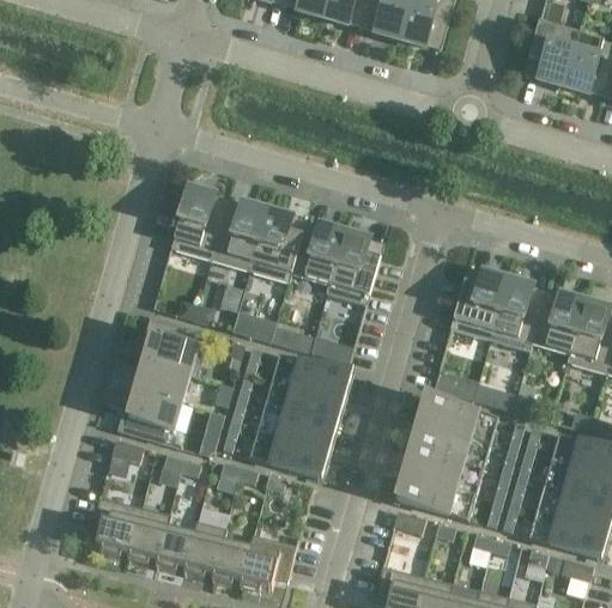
[(286,0),(285,5),(323,17),(328,0),(286,0)]
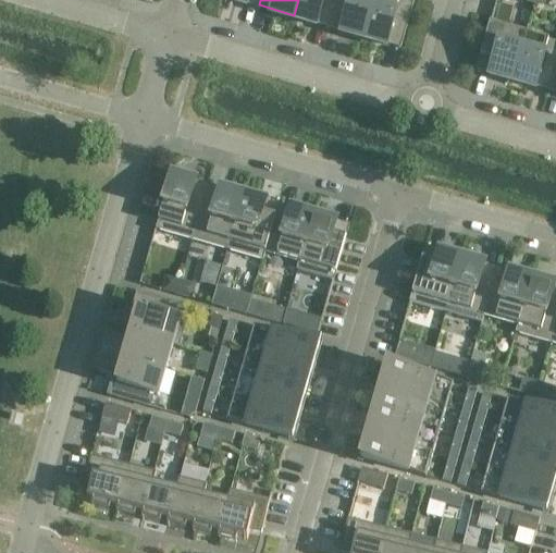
[(298,0),(294,15),(329,25),(336,0),(298,0)]
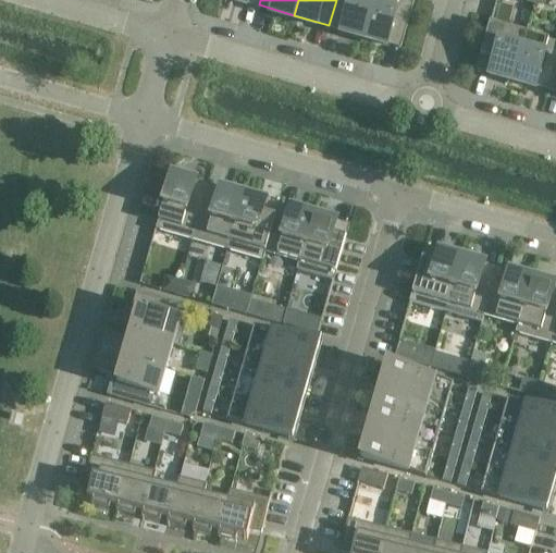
[(336,0),(329,25),(365,35),(373,0),(336,0)]
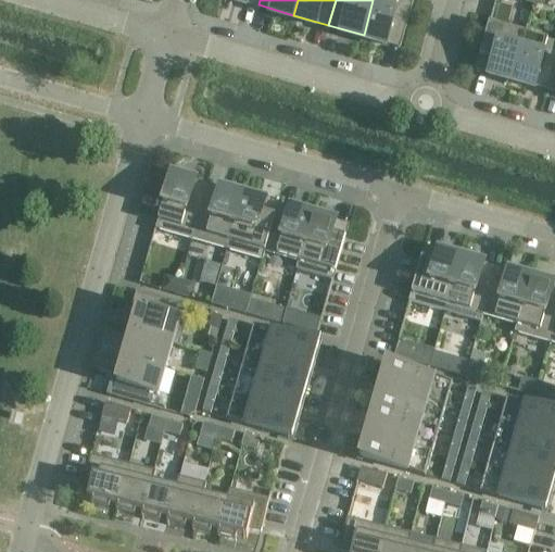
[(373,0),(364,35),(400,46),(413,0),(373,0)]
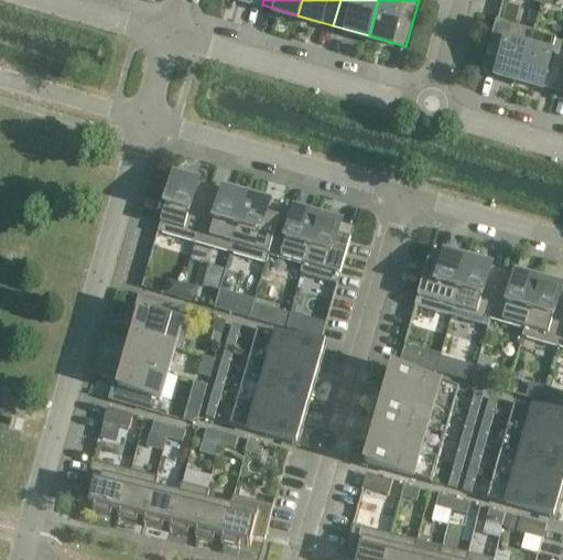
[(496,22),(483,68),(519,78),(532,32),(496,22)]
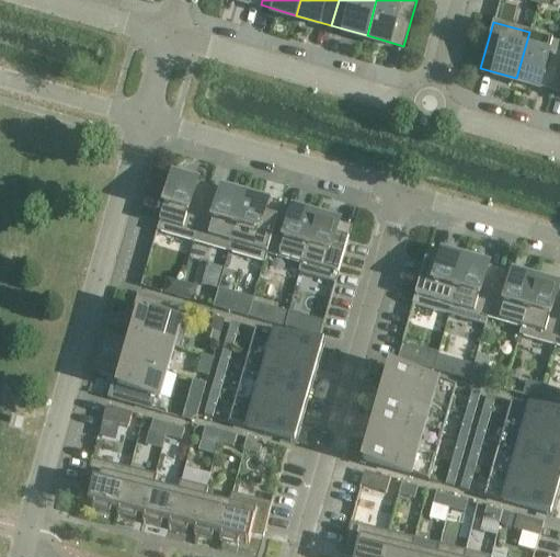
[(559,41),(529,32),(516,78),(550,88),(559,55),(559,41)]
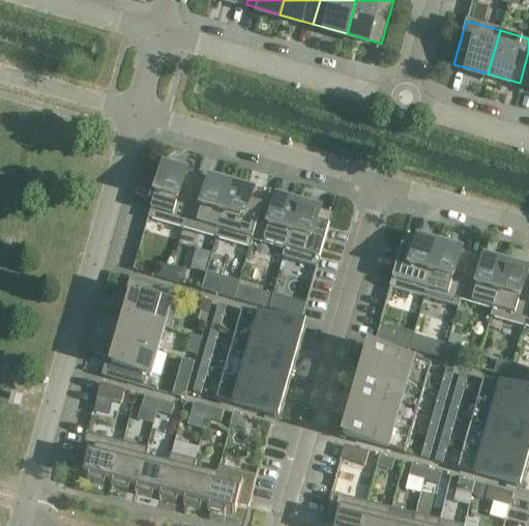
[(528,52),(520,83),(528,86),(528,52)]
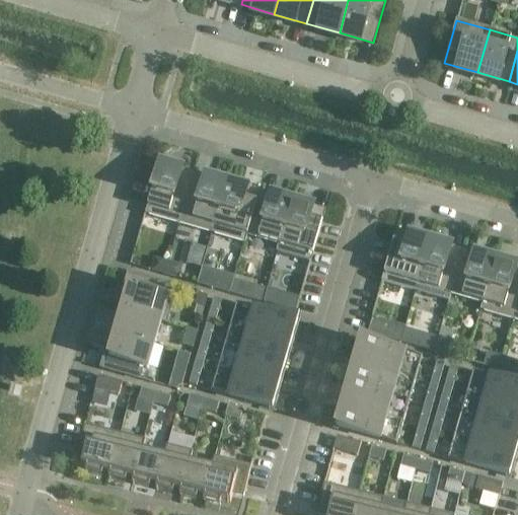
[(193,172),(159,162),(145,213),(178,222),(193,172)]
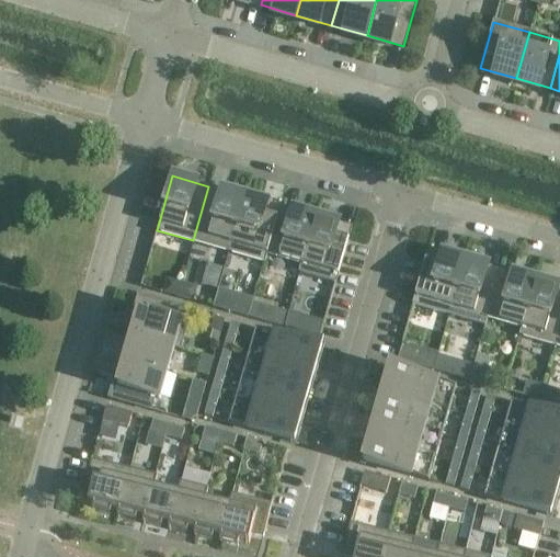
[(208,186),(193,240),(229,250),(244,196),(208,186)]
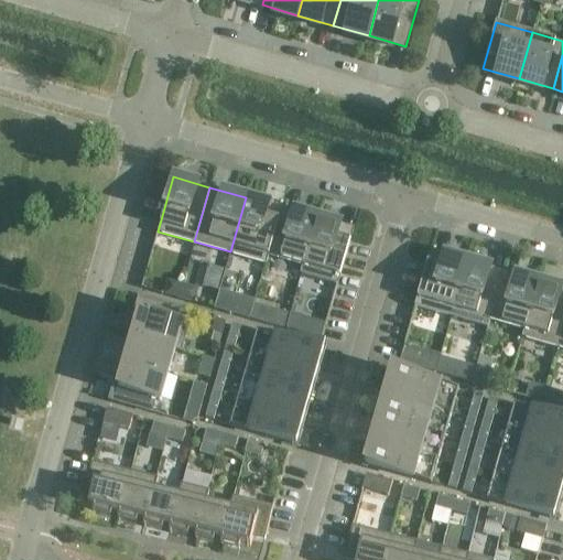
[(246,197),(230,251),(266,262),(269,254),(282,207),(246,197)]
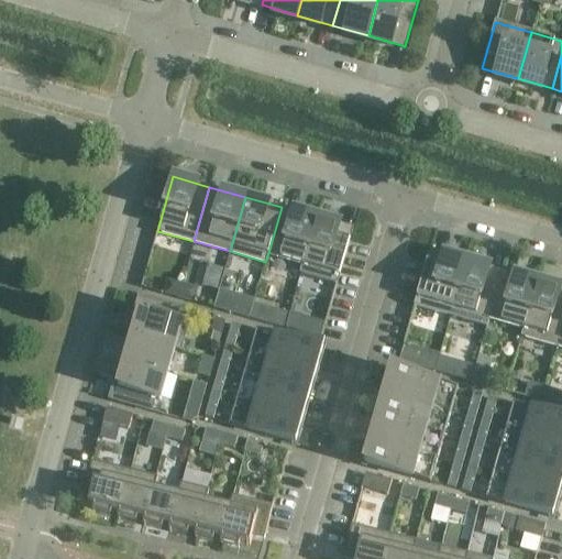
[(282,207),(268,253),(302,263),(316,217),(282,207)]
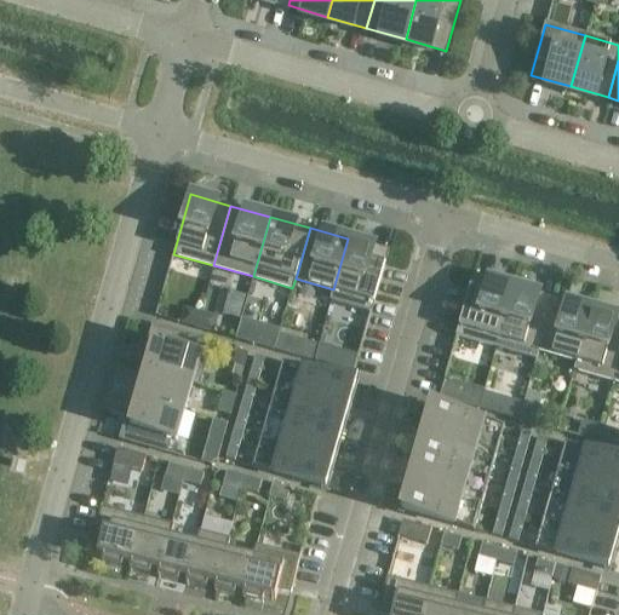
[(348,239),(333,289),(331,299),(371,310),(389,251),(348,239)]
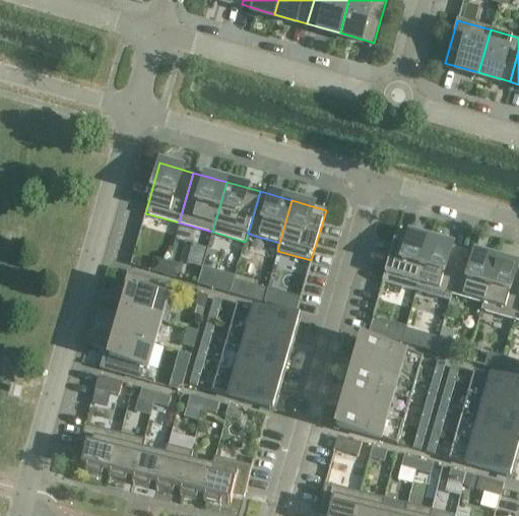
[(428,240),(396,231),(382,281),(413,291),(428,240)]
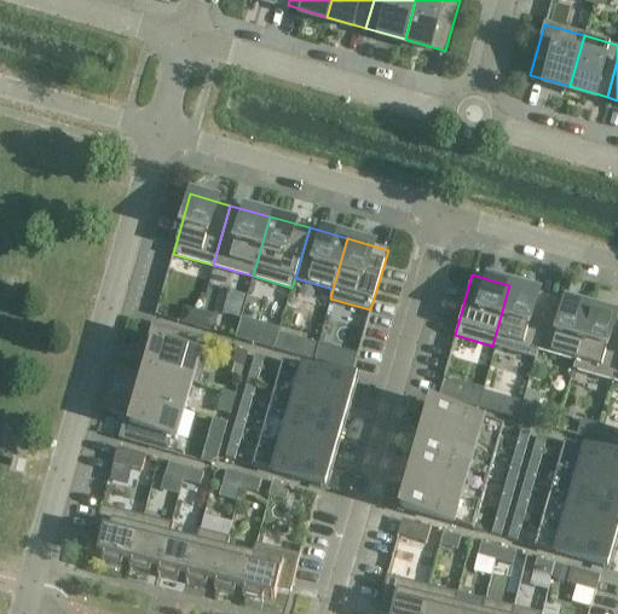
[(509,285),(492,346),(533,357),(536,348),(550,297),(509,285)]
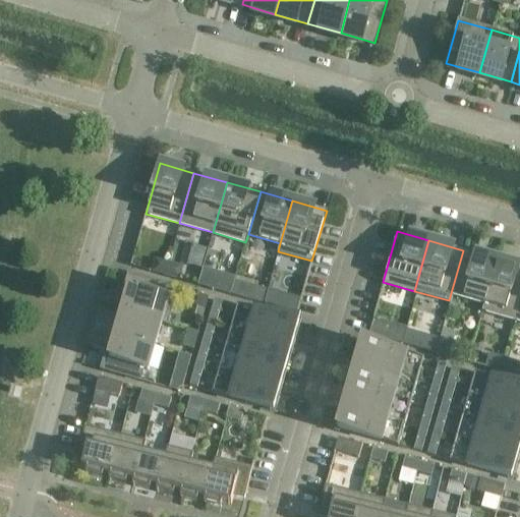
[(463,250),(451,293),(482,302),(495,260),(463,250)]
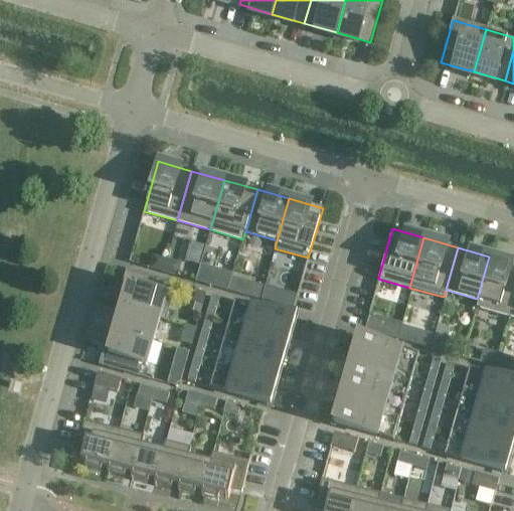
[(153,254),(150,267),(163,271),(164,271),(167,258),(153,254)]
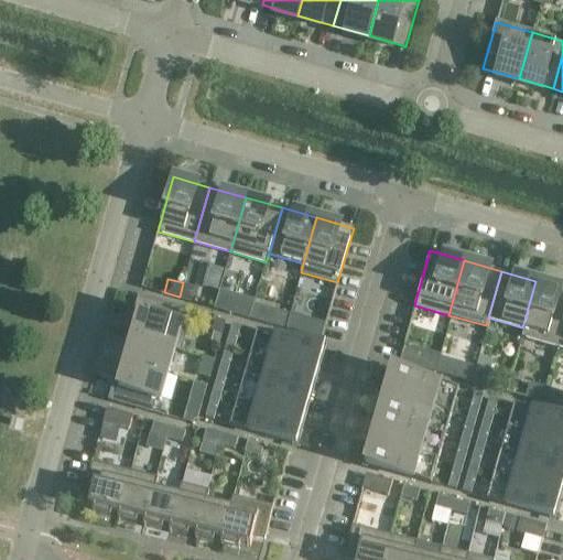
[(562,288),(536,281),(522,327),(520,335),(558,346),(562,327),(562,288)]
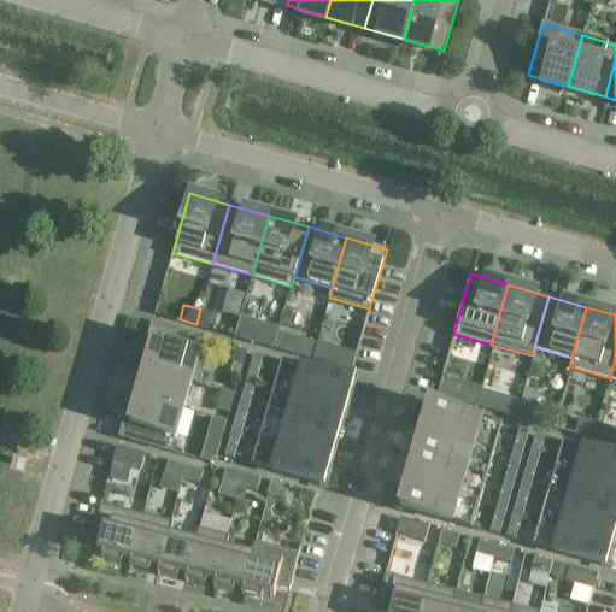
[(200,309),(197,324),(212,329),(217,313),(200,309)]
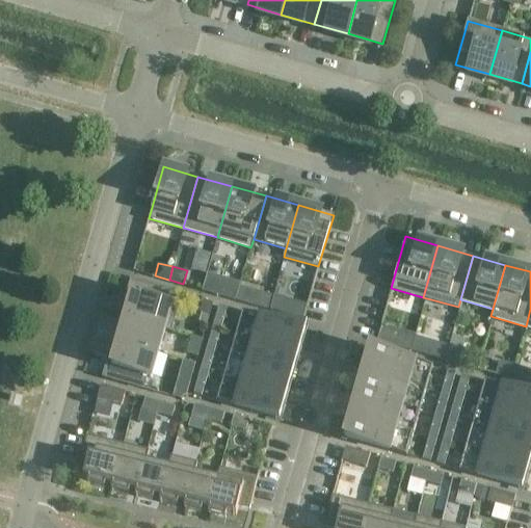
[(125,316),(164,327),(170,328),(178,305),(174,302),(177,291),(131,278),(127,291),(131,292),(125,316)]
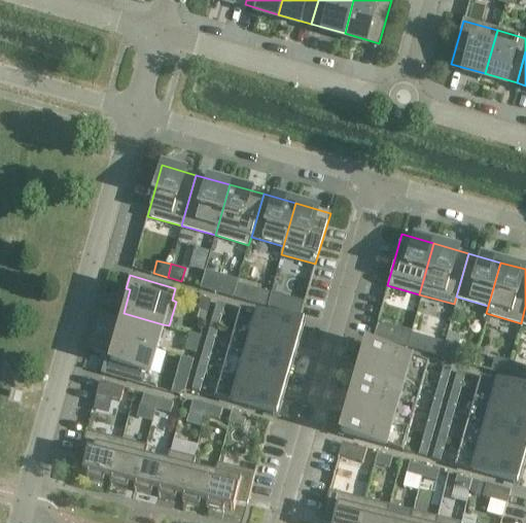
[(223,277),(219,291),(232,295),(237,280),(223,277)]
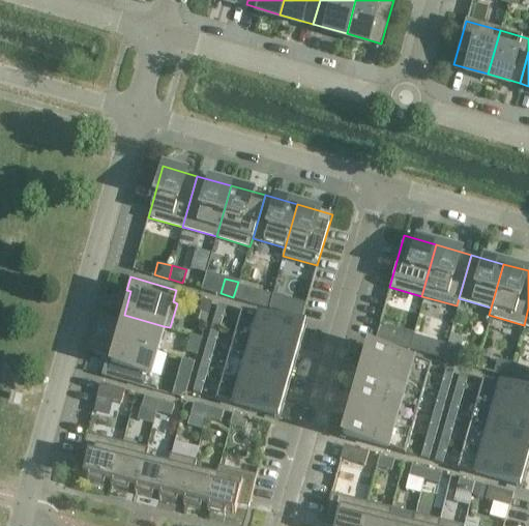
[(255,288),(252,302),(266,307),(270,292),(255,288)]
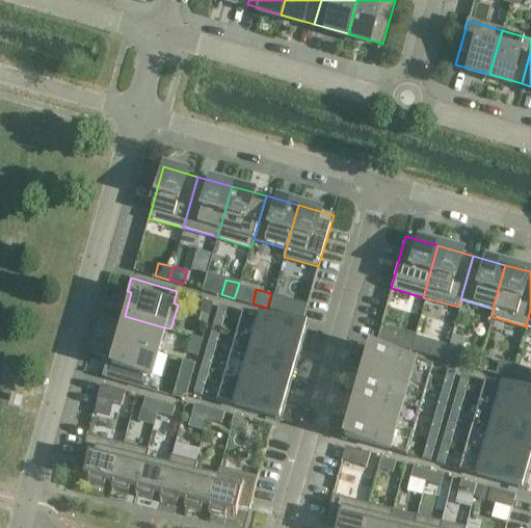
[(274,294),(270,308),(287,312),(290,298),(274,294)]
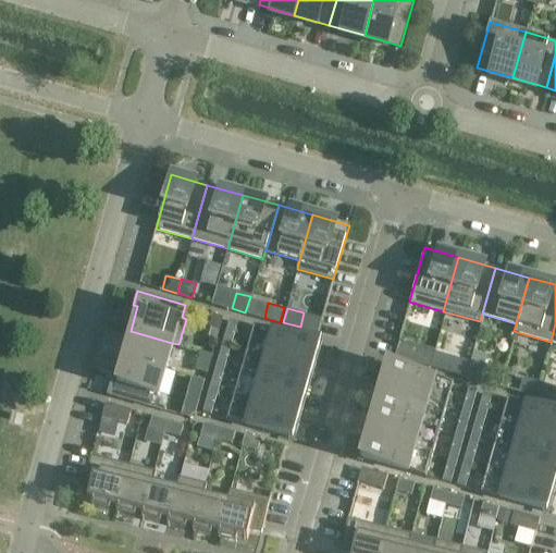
[(211,326),(208,336),(215,339),(219,329),(219,328),(222,316),(223,315),(212,312),(209,326),(211,326)]
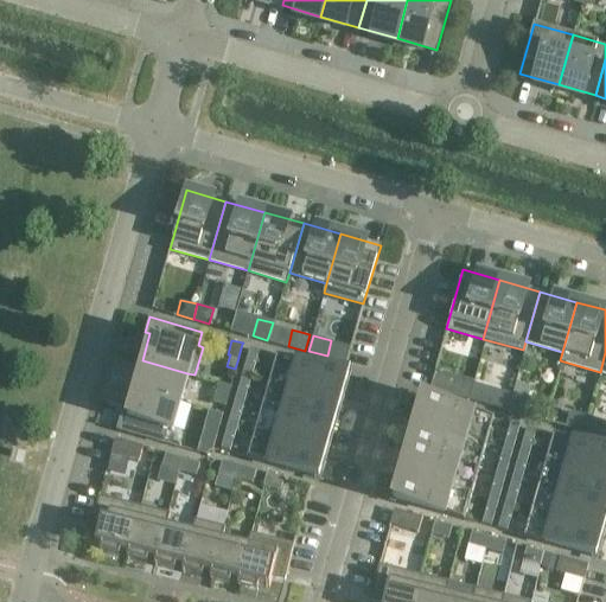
[(249,346),(246,359),(255,362),(259,350),(249,346)]
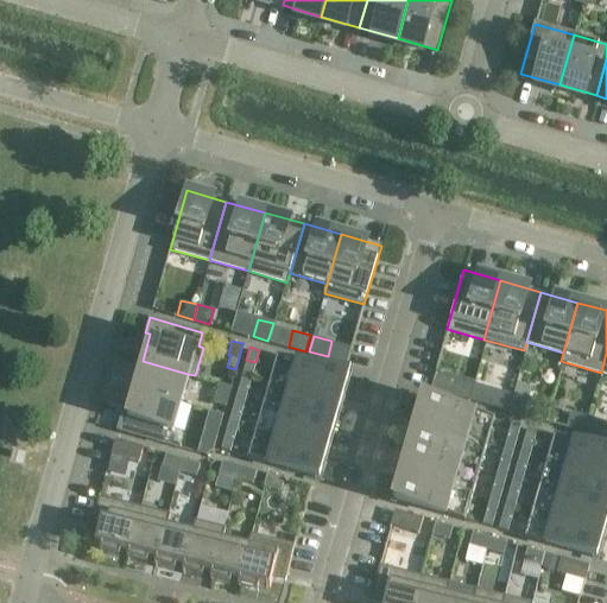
[(277,354),(247,455),(247,457),(318,477),(324,457),(326,458),(330,445),(328,444),(339,407),(341,407),(345,394),(343,394),(348,374),(277,354)]
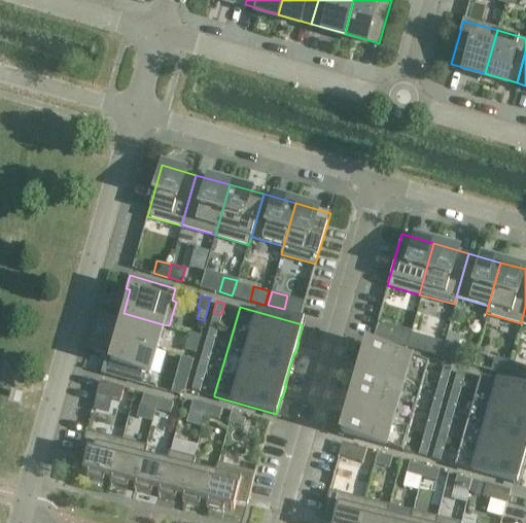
[(213,312),(210,323),(218,325),(221,314),(213,312)]
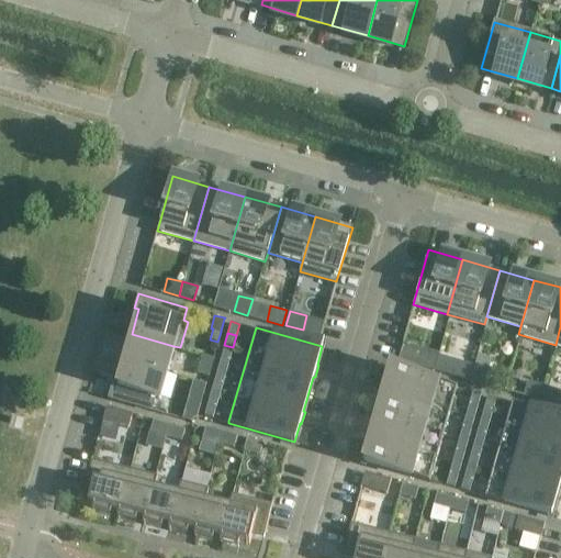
[(120,358),(124,359),(166,372),(174,346),(132,334),(128,346),(123,345),(120,358)]
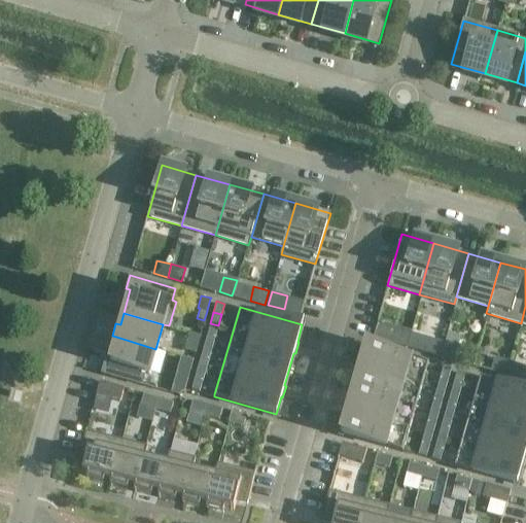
[(378,320),(374,336),(381,338),(385,322),(378,320)]
